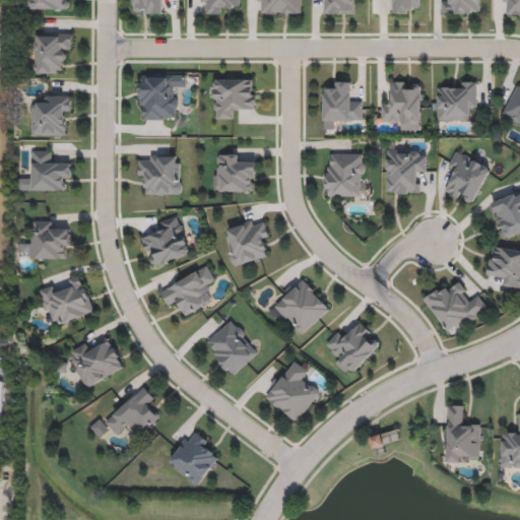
[(29,9),(29,0),(71,0),(71,9),(29,9)]
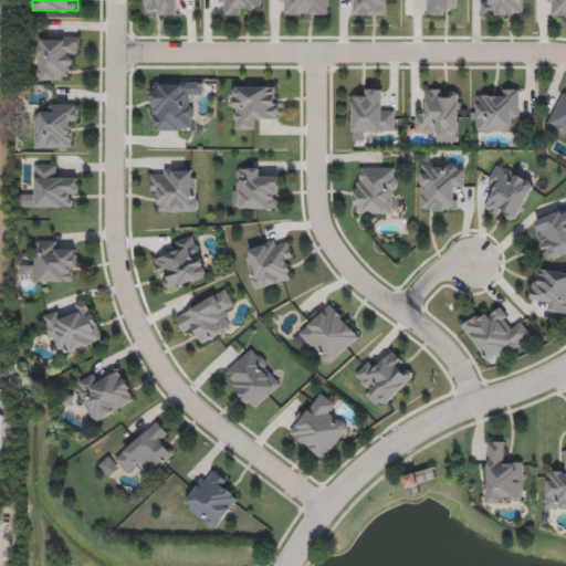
[(175,0),(175,14),(145,14),(145,0),(175,0)]
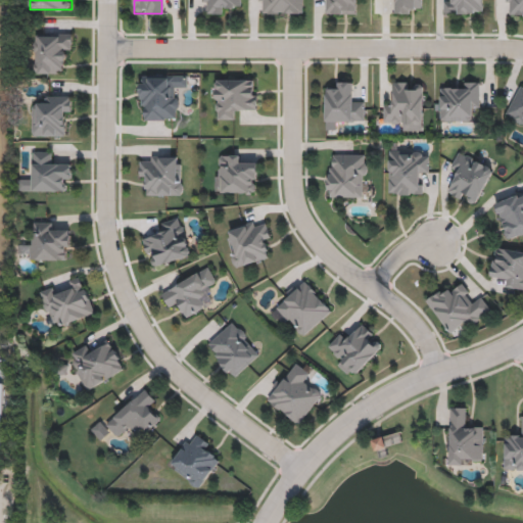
[(241,0),(241,5),(227,5),(227,13),(208,14),(208,2),(198,2),(197,0),(241,0)]
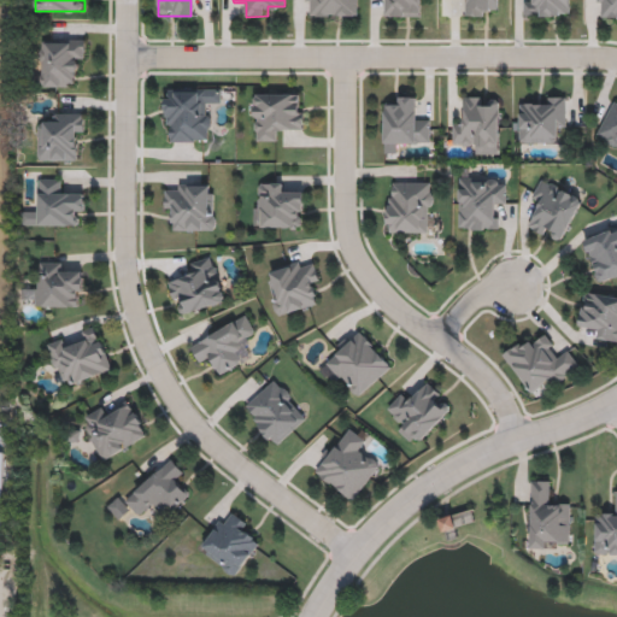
[(305,0),(357,0),(357,16),(305,16),(305,0)]
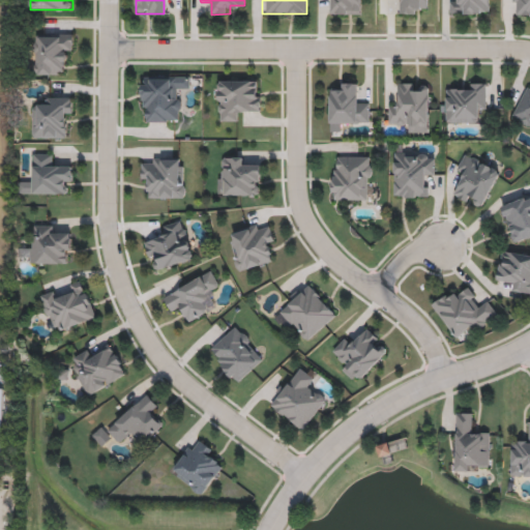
[(360,0),(360,15),(331,15),(331,0),(360,0)]
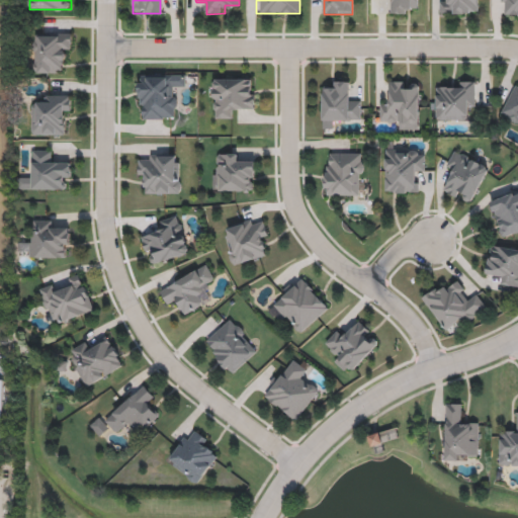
[(418,0),(418,12),(389,12),(389,0),(418,0)]
